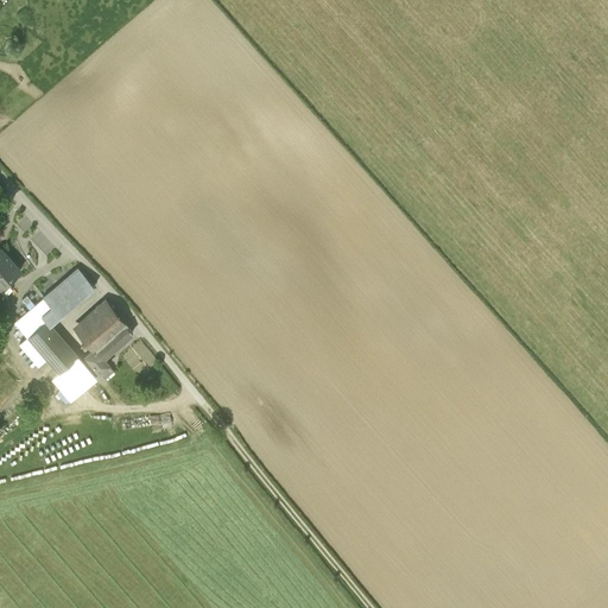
[(20,270),(0,247),(0,283),(1,285),(0,285),(0,286),(0,287),(20,270)]
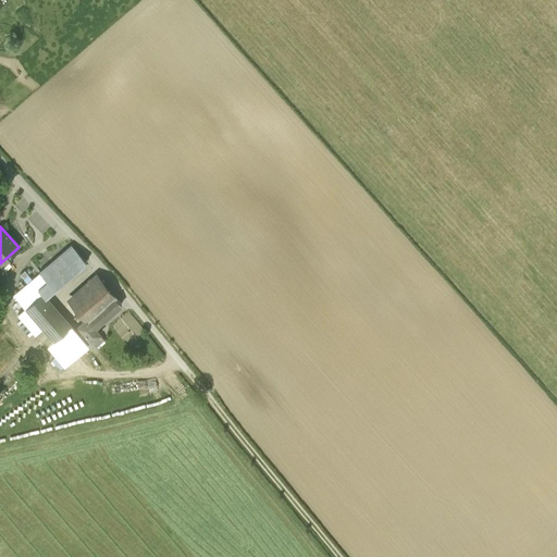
[(56,289),(54,288),(86,262),(71,246),(14,295),(25,307),(41,293),(46,297),(56,289)]
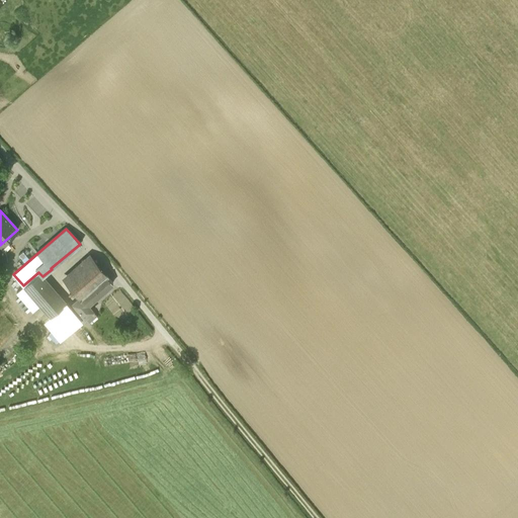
[(92,258),(66,281),(80,296),(105,274),(92,258)]
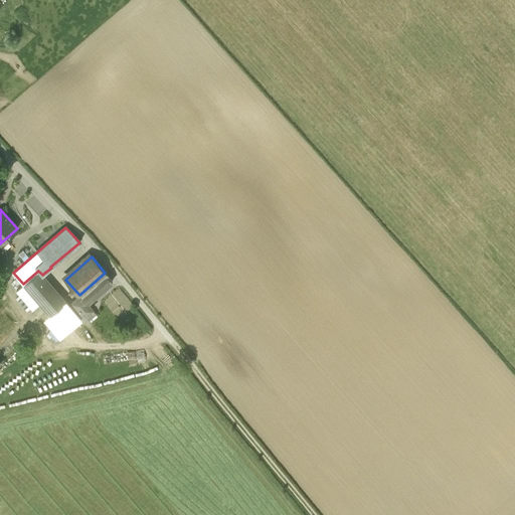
[(23,284),(49,314),(63,301),(64,300),(42,275),(38,271),(23,284)]
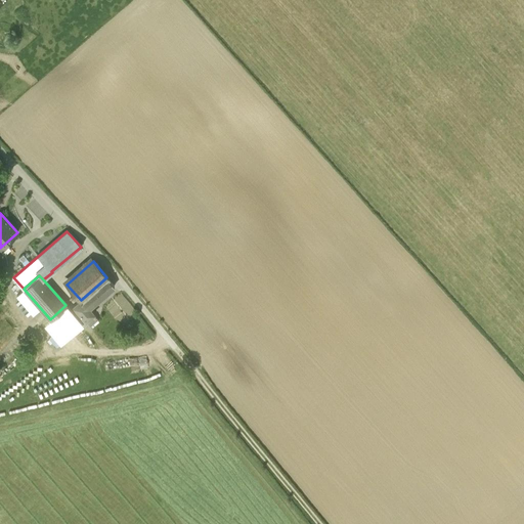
[(89,308),(114,286),(106,277),(81,300),(74,306),(74,307),(85,320),(93,313),(89,308)]
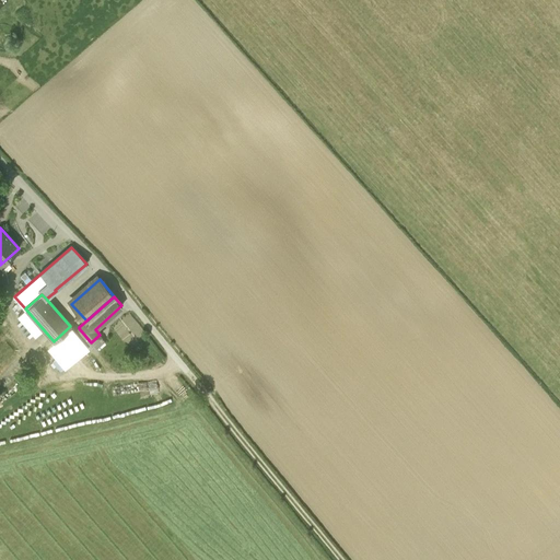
[(84,347),(69,327),(54,341),(70,360),(84,347)]
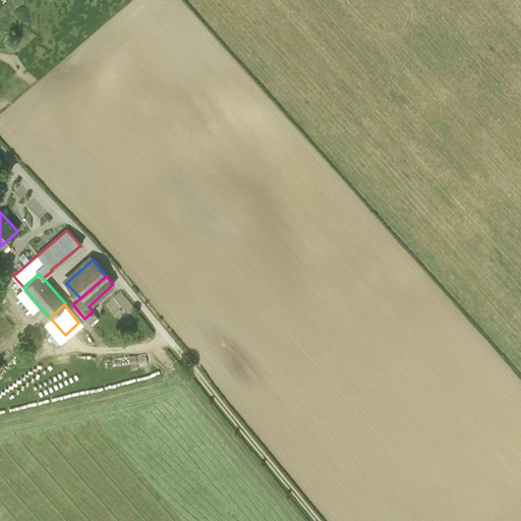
[(98,316),(93,311),(84,319),(90,324),(98,316)]
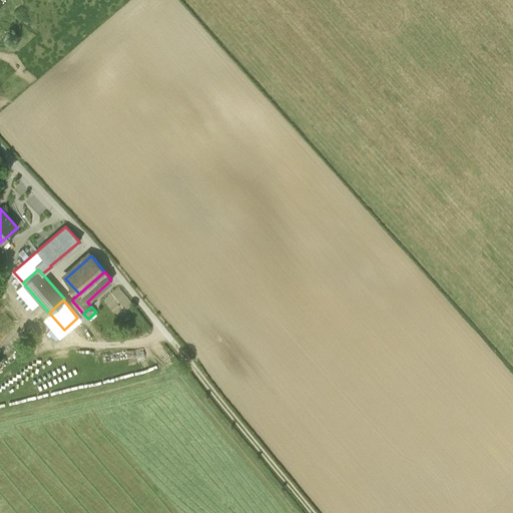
All buildings are outlined.
